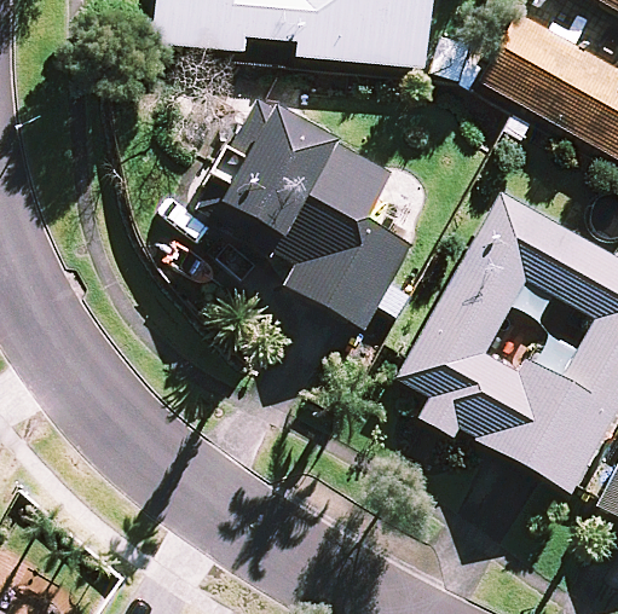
[(155,0),(152,46),(244,51),(244,38),(296,41),(296,56),(423,62),(427,0),(155,0)]
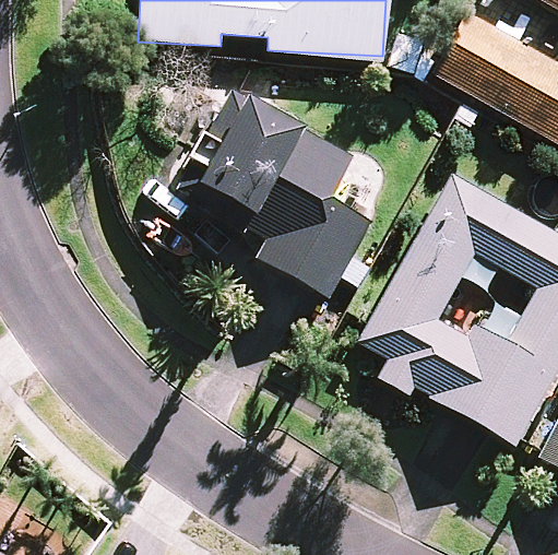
[(543,0),(557,8),(557,65),(467,15),(435,74),(557,142),(557,0),(543,0)]
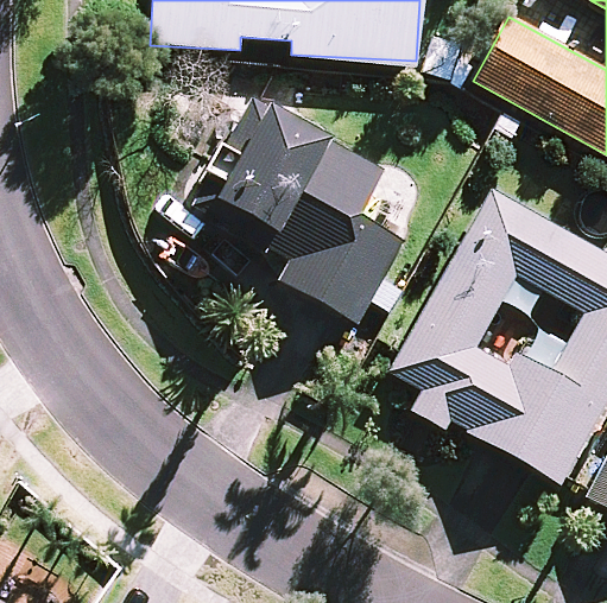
[(383,270),(400,236),(360,215),(385,167),(247,94),(196,190),(185,209),(223,229),(234,210),(270,229),(260,248),(286,262),(278,279),(354,321),(365,300),(389,313),(405,281),(383,270)]
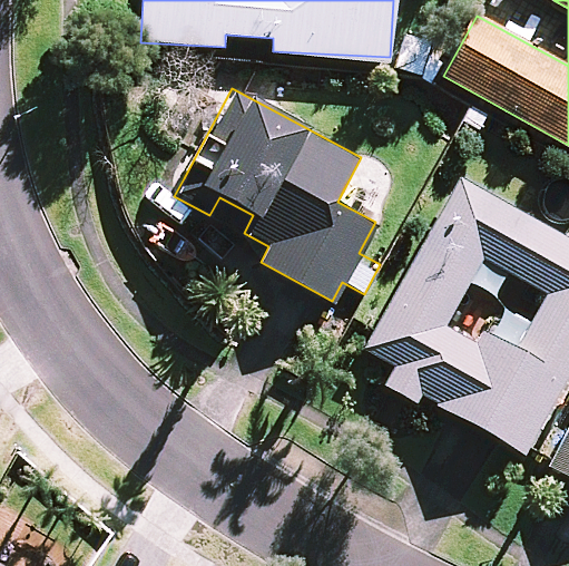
[(418,405),(422,396),(527,454),(568,376),(568,238),(459,179),(366,347),(393,361),(381,384),(418,405)]
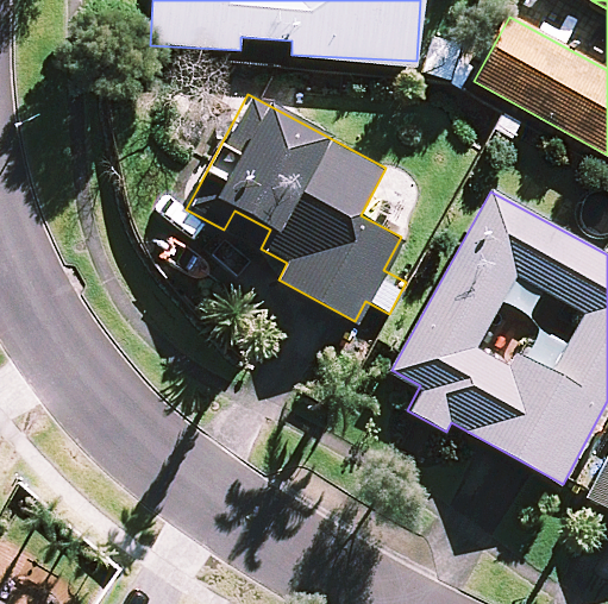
[(607,457),(587,496),(607,507),(607,457)]
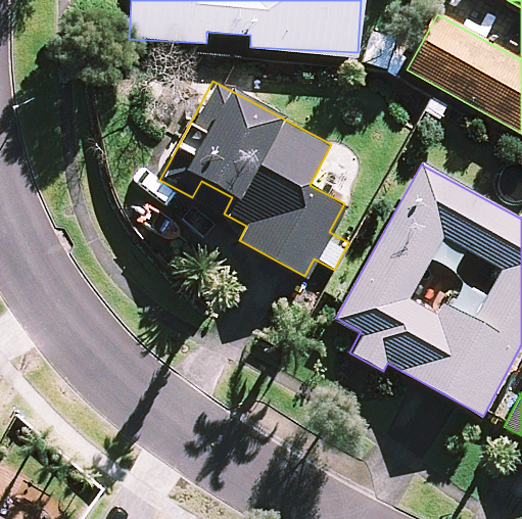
All buildings are outlined.
